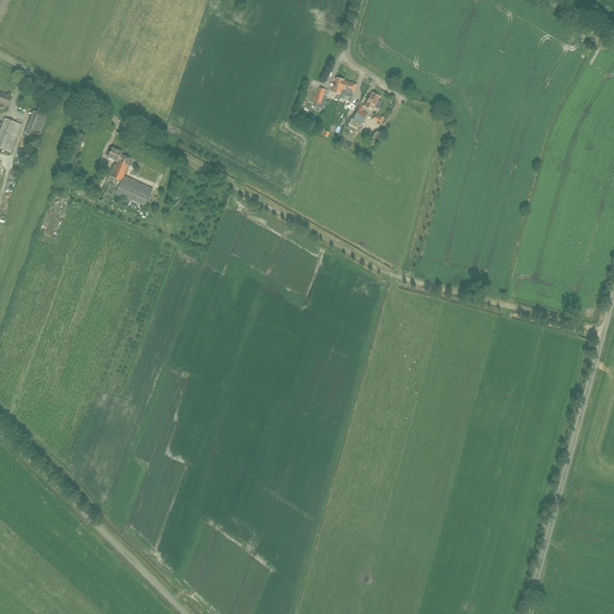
[(344,80),(336,78),(332,92),(339,95),(342,89),(354,92),(356,85),(344,82),(344,80)]
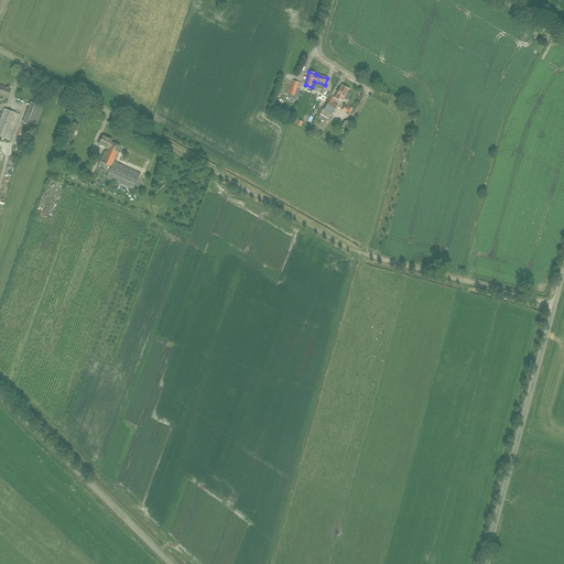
[(300,90),(301,84),(293,80),(288,97),(296,100),(297,97),(297,100),(300,101),(301,98),(303,91),(300,90)]
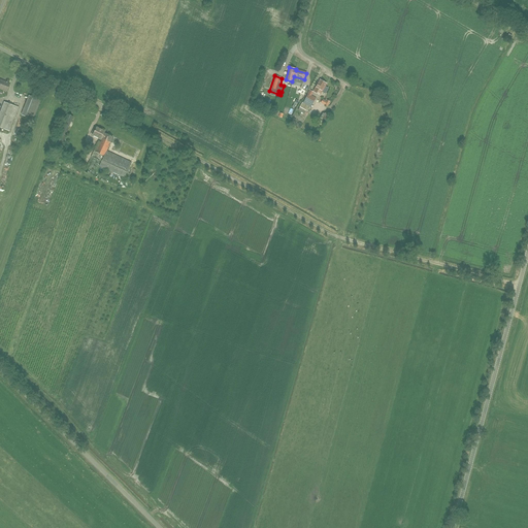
[(0,89),(7,92),(10,84),(0,79),(0,89)]
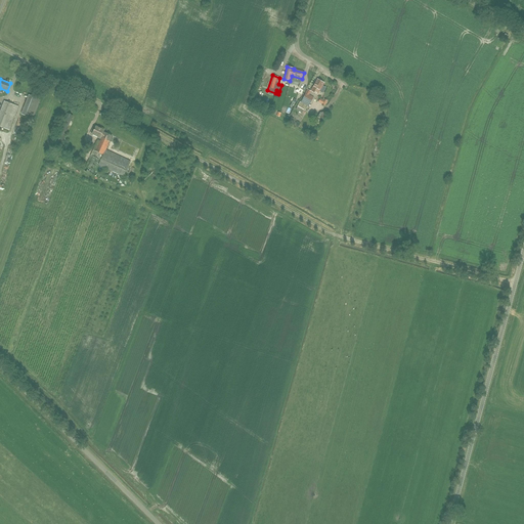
[(318,80),(317,79),(311,91),(317,94),(323,83),(322,82),(322,81),(319,79),(318,80)]
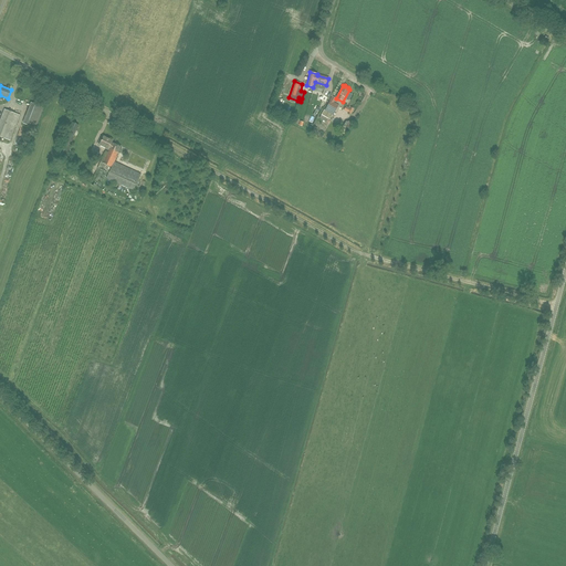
[(308,103),(315,105),(317,96),(308,94),(308,96),(310,97),(308,103)]
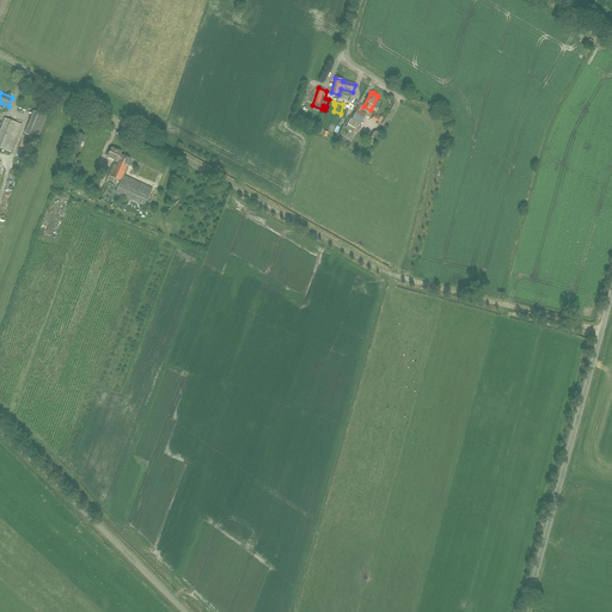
[(354,128),(356,124),(357,123),(360,124),(367,114),(357,109),(352,118),(350,118),(341,135),(344,136),(348,129),(349,130),(348,133),(353,135),(354,133),(353,132),(355,128),(354,128)]
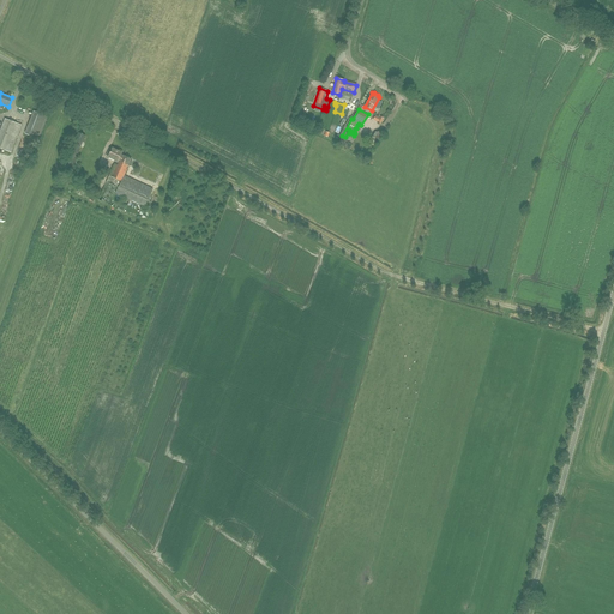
[(35,130),(43,132),(49,116),(35,112),(26,133),(34,134),(35,130)]
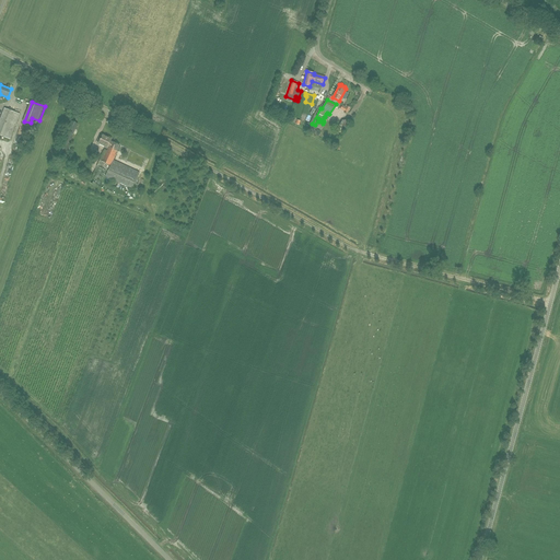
[(111,139),(103,136),(98,143),(107,147),(106,149),(108,149),(107,151),(105,150),(90,183),(101,187),(105,176),(111,178),(107,185),(116,189),(119,183),(131,188),(139,173),(113,161),(116,154),(115,154),(117,151),(118,152),(119,152),(120,150),(120,149),(120,148),(120,147),(118,146),(119,146),(118,144),(117,143),(116,141),(114,141),(113,142),(112,142),(109,141),(111,139)]
